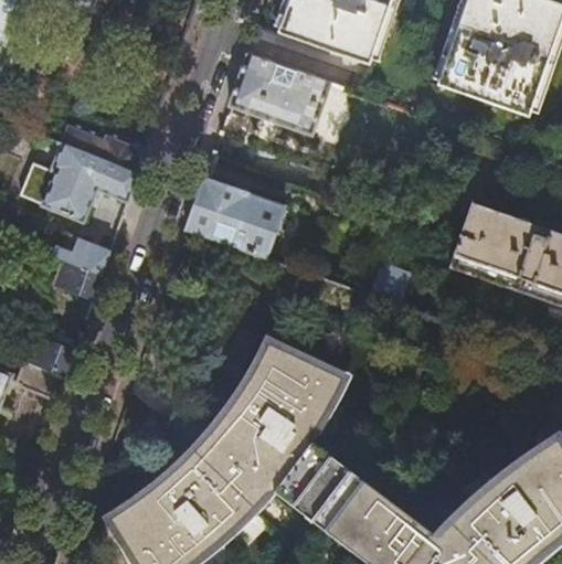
[(0,52),(9,30),(25,36),(39,0),(80,0),(88,3),(88,0),(0,0),(0,52)]
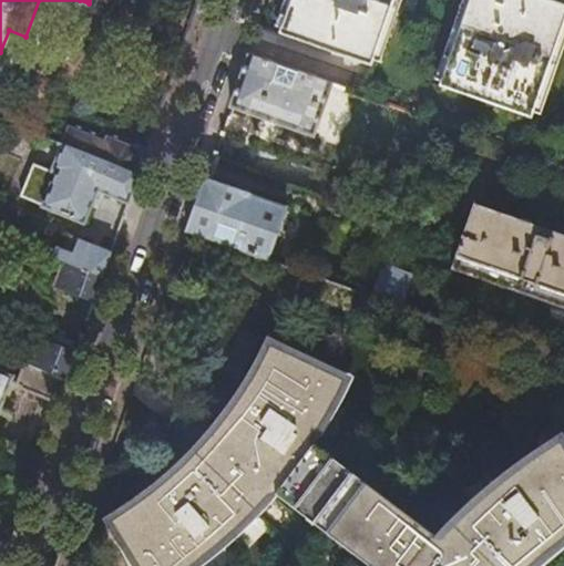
[(392,0),(288,0),(277,33),(354,62),(369,67),(392,0)]
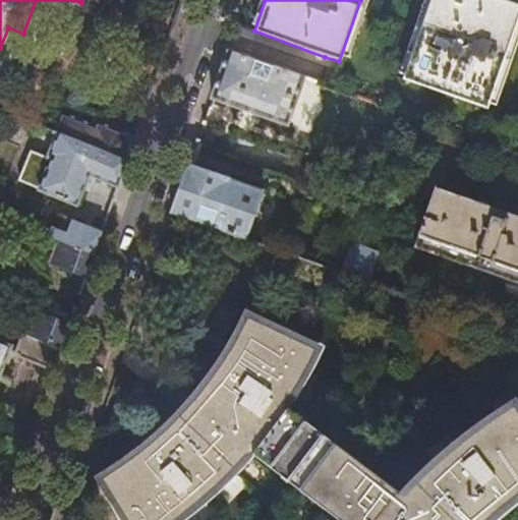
[(517,18),(517,6),(500,0),(429,0),(402,79),(485,109),(517,18)]
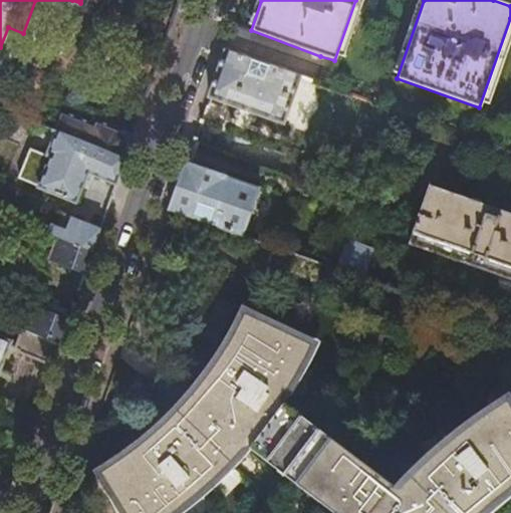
[(283,72),(223,50),(214,75),(206,96),(249,112),(257,88),(275,94),(283,72)]
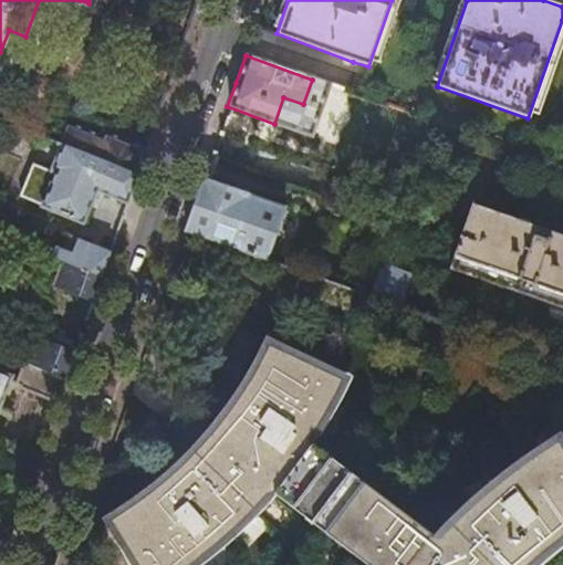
[(63,123),(55,143),(60,144),(135,175),(145,148),(101,133),(100,137),(63,123)]
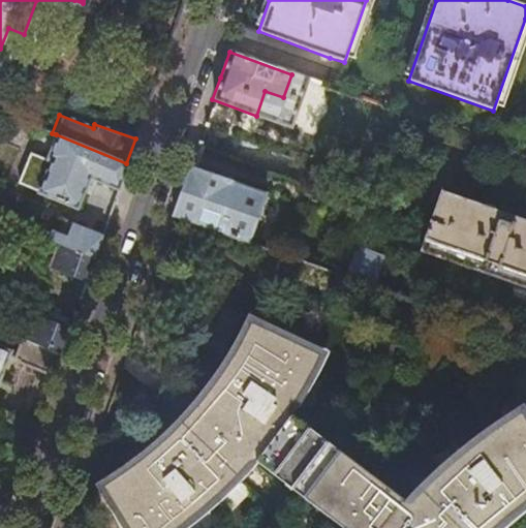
[(89,178),(117,189),(126,163),(56,134),(45,160),(28,153),(16,183),(36,191),(36,193),(75,209),(84,190),(89,178)]
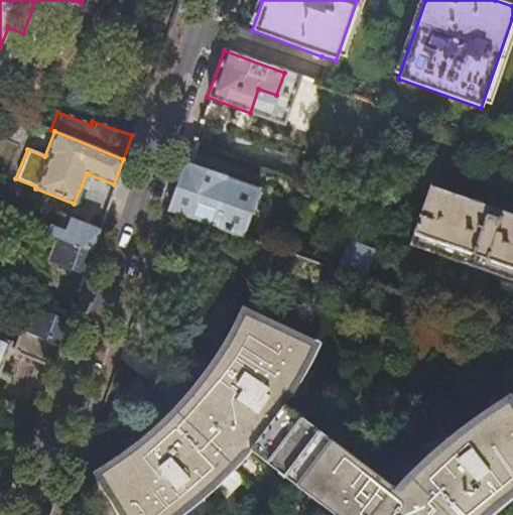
[(174,187),(167,210),(242,236),(258,188),(183,161),(174,187)]
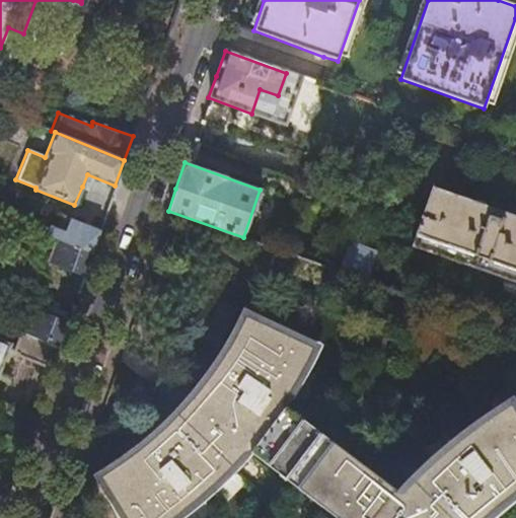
[(412,246),(449,260),(515,283),(515,215),(510,213),(433,187),(421,219),(412,246)]
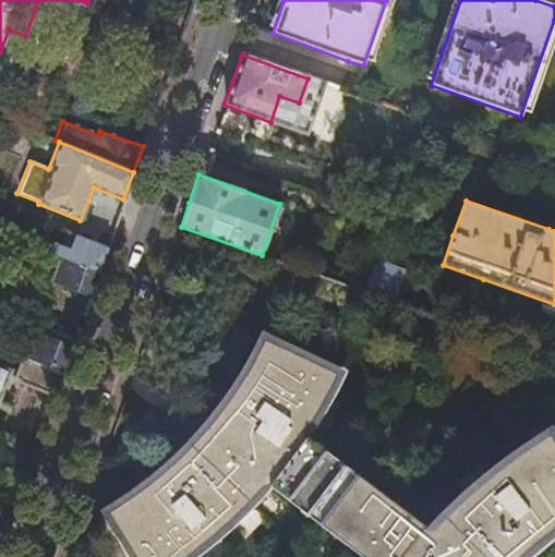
[(59,256),(71,261),(98,271),(107,247),(58,229),(49,252),(51,253),(59,256)]
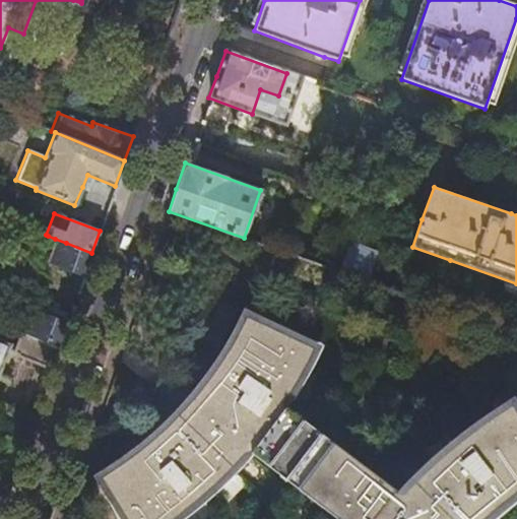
[(52,245),(55,239),(48,236),(46,242),(52,245)]
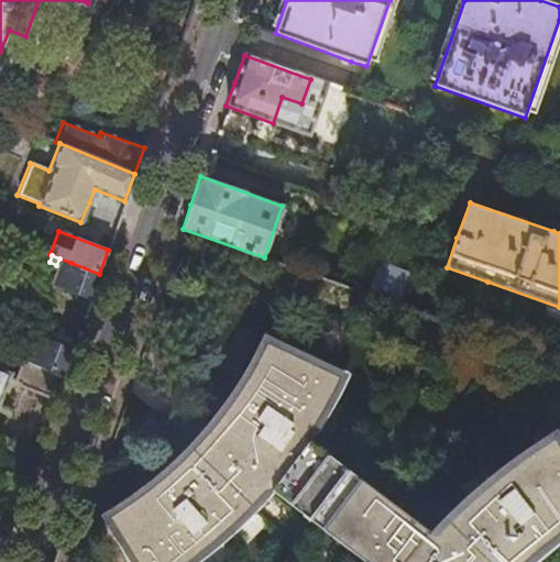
[(99,274),(72,263),(64,284),(92,295),(99,274)]
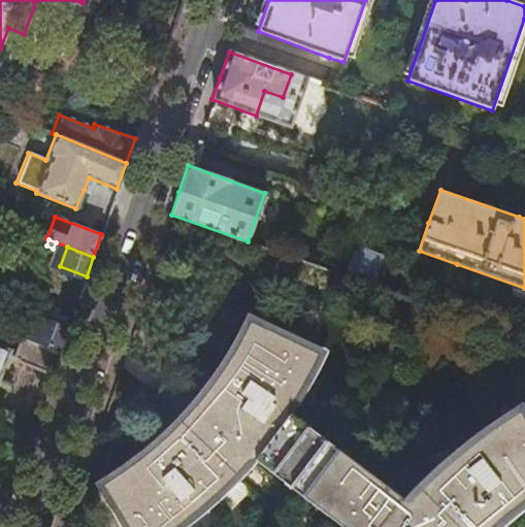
[(346,276),(372,286),(383,259),(356,250),(346,276)]
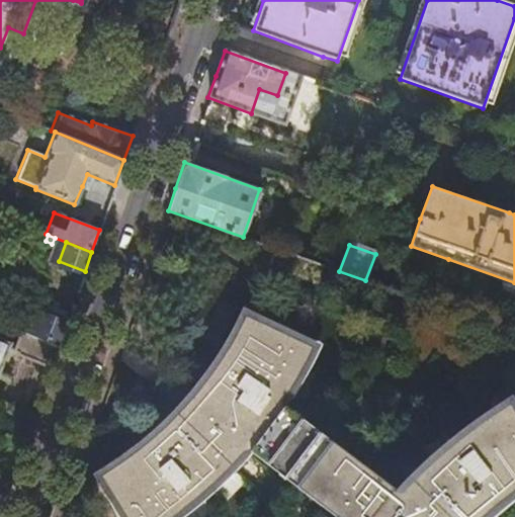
[(101,476),(127,516),(172,516),(189,505),(219,480),(252,446),(335,516),(485,516),(504,501),(514,493),(514,410),(512,406),(483,425),(455,445),(426,469),(403,492),(396,496),(398,493),(286,402),(285,403),(283,401),(298,378),(316,345),(248,314),(236,337),(231,345),(220,363),(204,383),(184,408),(162,429),(140,449),(131,455),(118,463),(101,476)]
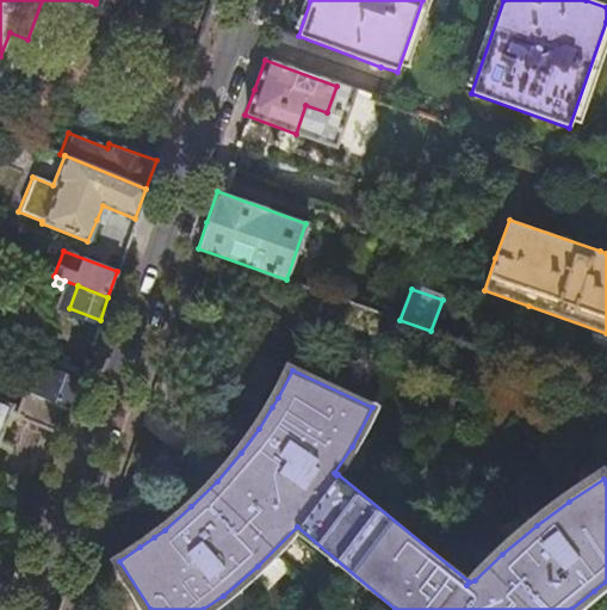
[(47,373),(37,394),(69,407),(78,386),(47,373)]
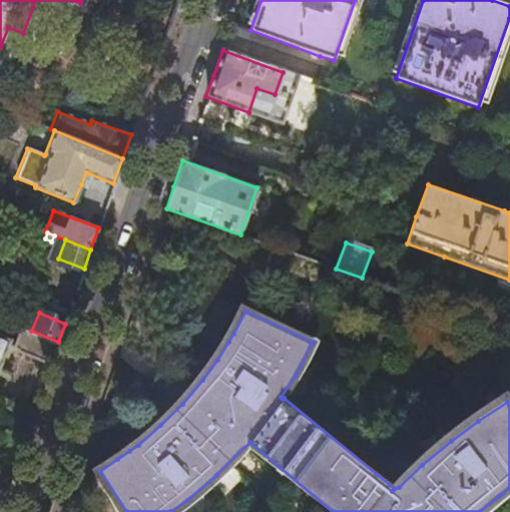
[(58,342),(31,331),(21,327),(13,347),(17,349),(16,350),(50,364),(58,342)]
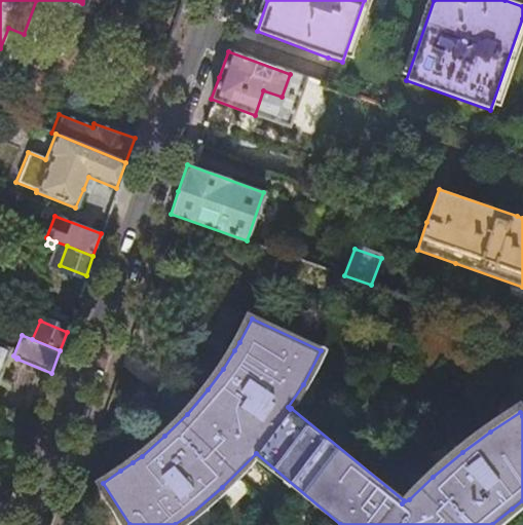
[(0,435),(27,446),(35,422),(0,408),(0,373),(10,347),(0,343),(0,435)]
